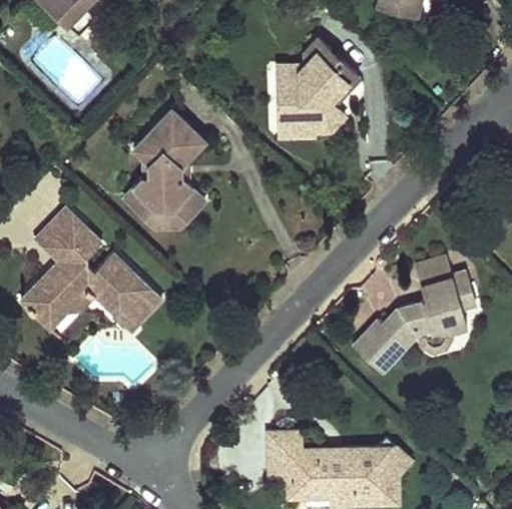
[(41,0),(61,18),(77,0),(83,5),(88,0),(41,0)]
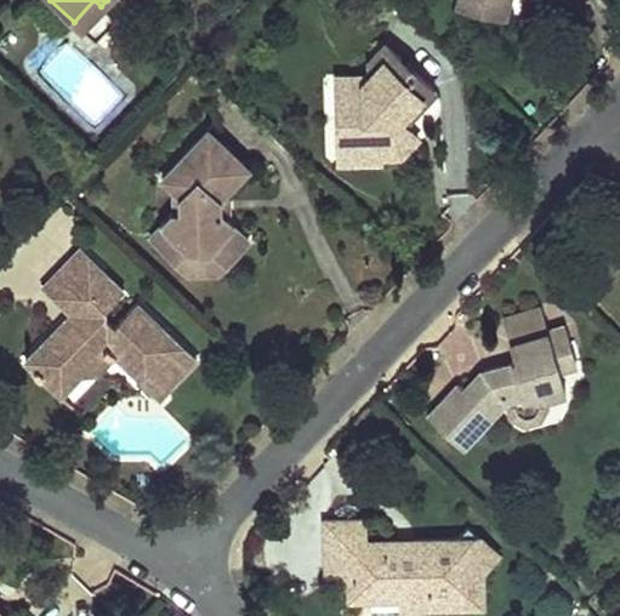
[(94,0),(74,22),(94,40),(115,18),(101,6),(94,0)]
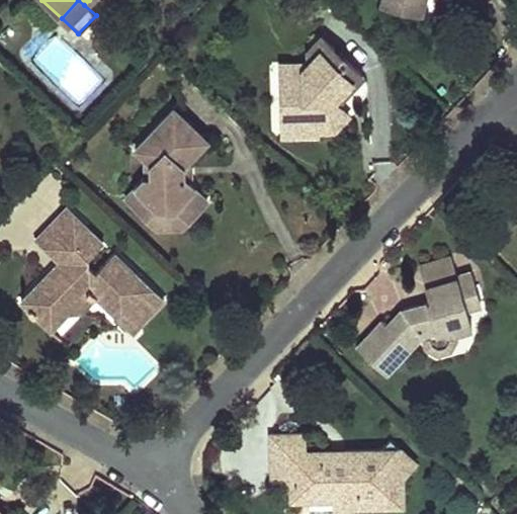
[(417,0),(417,4),(398,0),(381,0),(380,9),(422,20),(426,0),(417,0)]
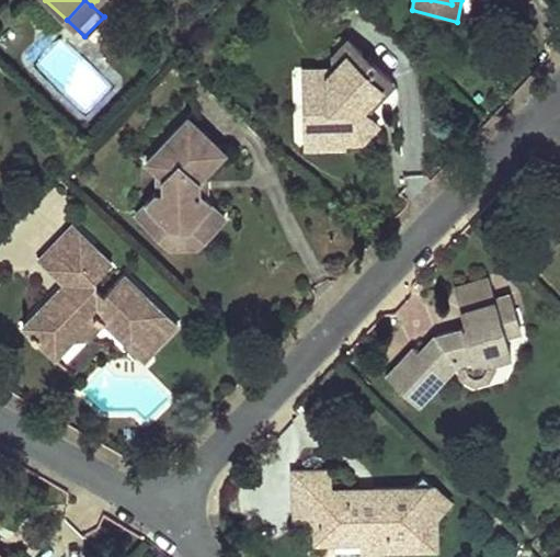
[(396,87),(349,43),(335,56),(336,70),(328,71),(328,87),(307,87),(308,112),(315,112),(315,133),(345,133),(345,145),(365,144),(379,127),(364,113),(375,102),(379,105),(396,87)]
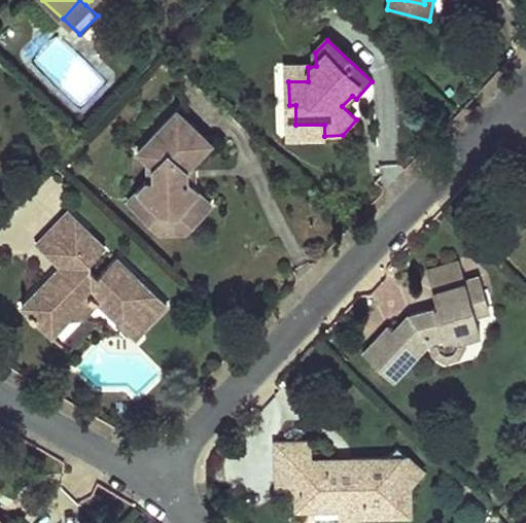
[(289,105),(288,81),(308,81),(308,67),(276,68),(278,141),(324,139),(324,136),(324,125),(295,125),(295,105),(289,105)]
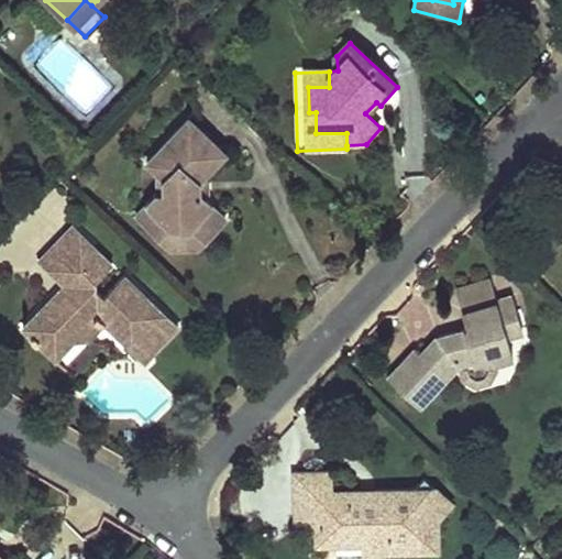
[(154,196),(135,217),(160,240),(171,228),(187,228),(204,243),(226,220),(197,196),(197,183),(223,154),(188,122),(147,165),(154,172),(164,181),(164,196),(154,196)]
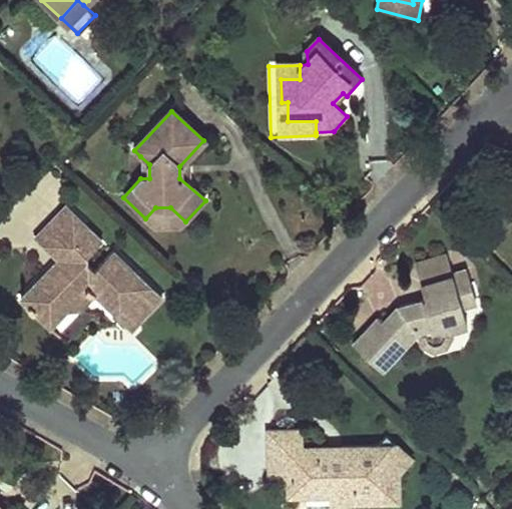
[(140,156),(140,178),(149,178),(149,164),(140,156)]
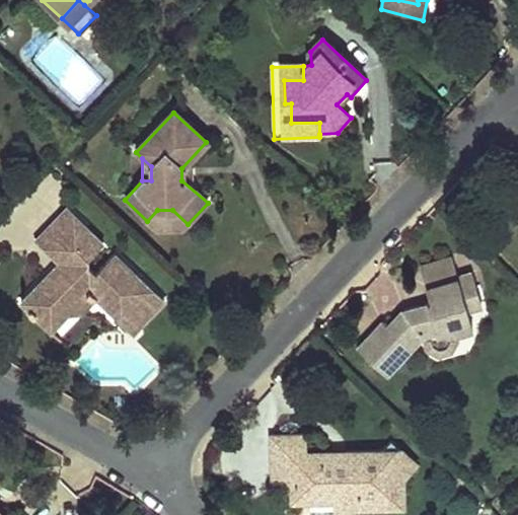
[(192,168),(181,168),(181,180),(192,180),(192,168)]
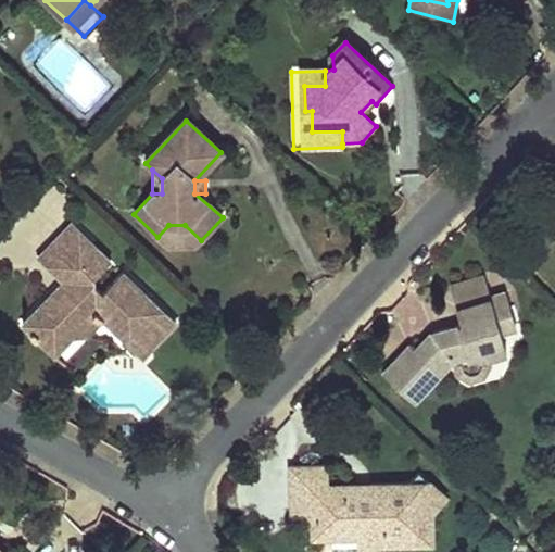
[(64,231),(103,268),(110,262),(72,225),(64,231)]
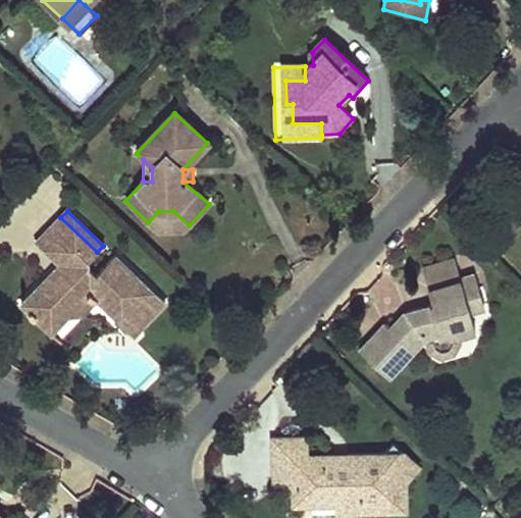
[(158,211),(148,222),(158,231),(185,231),(189,225),(173,211),(158,211)]
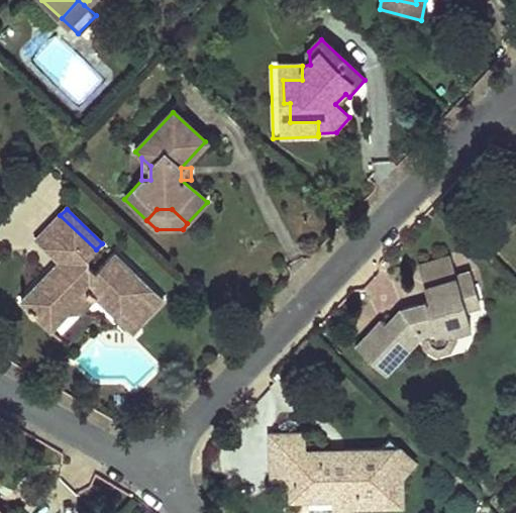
[(48,273),(18,304),(41,325),(56,311),(68,313),(87,293),(95,300),(102,307),(109,301),(137,328),(164,301),(114,253),(96,273),(88,265),(87,260),(96,249),(60,215),(36,239),(59,261),(65,267),(55,278),(48,273)]
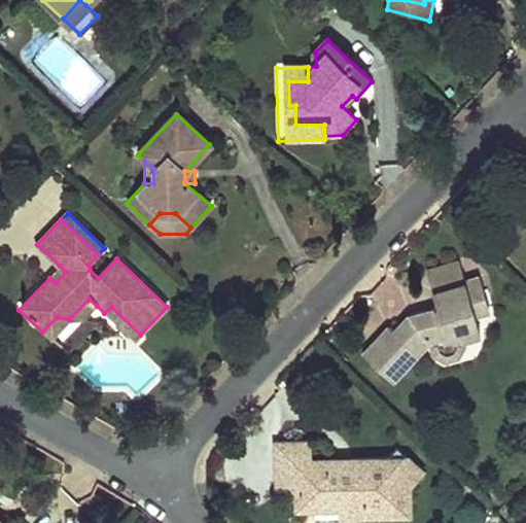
[(427,273),(433,292),(464,283),(459,264),(427,273)]
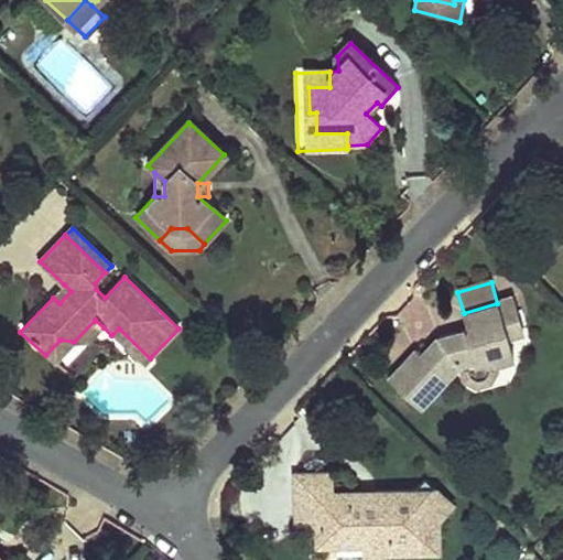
[(64,284),(53,298),(60,303),(71,291),(64,284)]
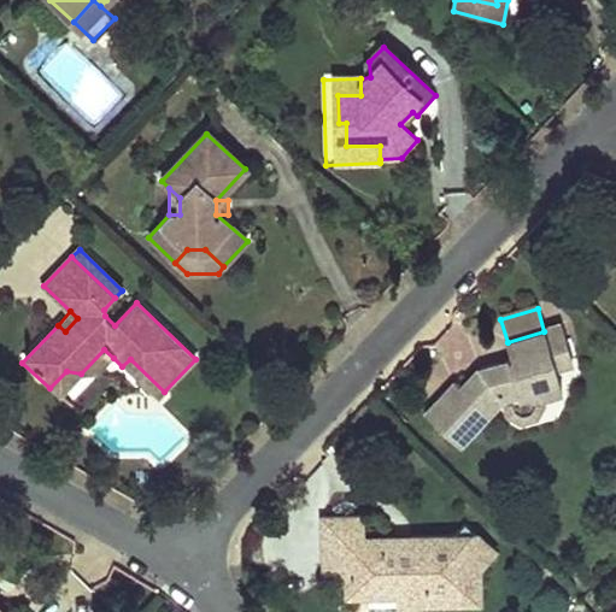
[(509,417),(523,425),(538,422),(545,407),(543,400),(562,394),(556,374),(550,354),(569,348),(562,327),(544,331),(508,342),(512,360),(482,369),(462,389),(456,384),(423,416),(458,449),(500,405),(505,404),(509,417)]
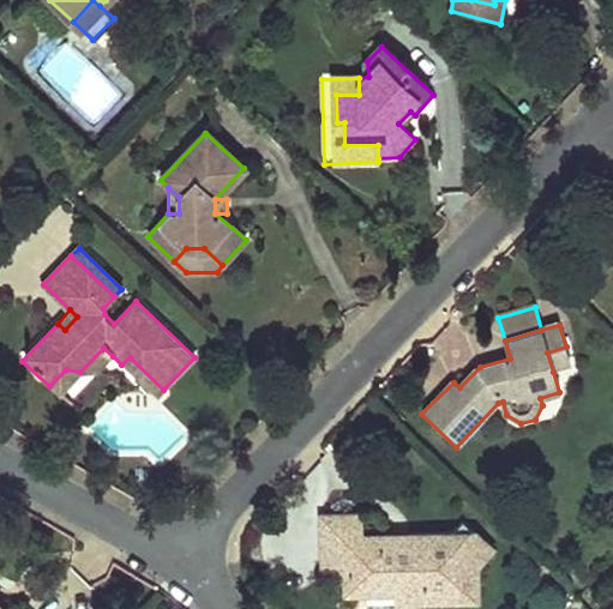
[(566,347),(547,353),(553,372),(571,366),(566,347)]
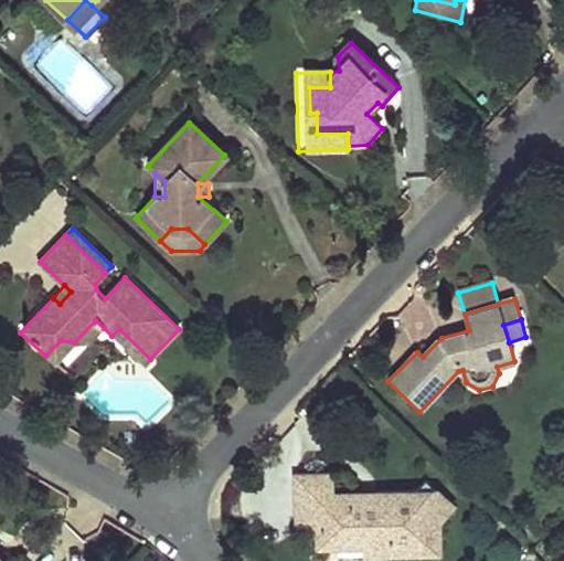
[(95,320),(74,342),(86,345),(104,328),(95,320)]
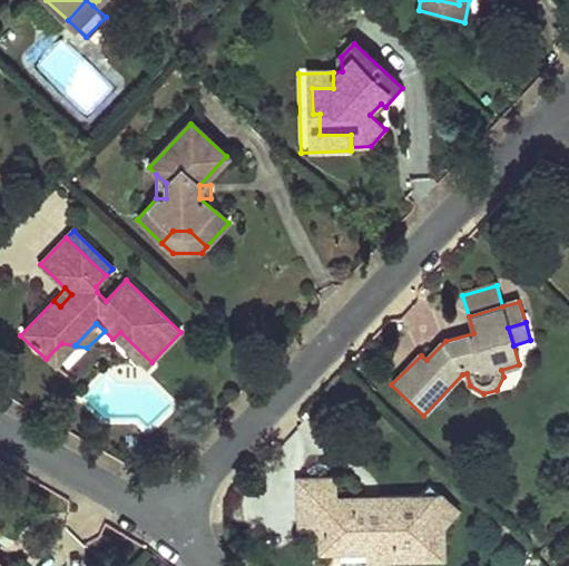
[(120,332),(113,339),(144,369),(151,362),(120,332)]
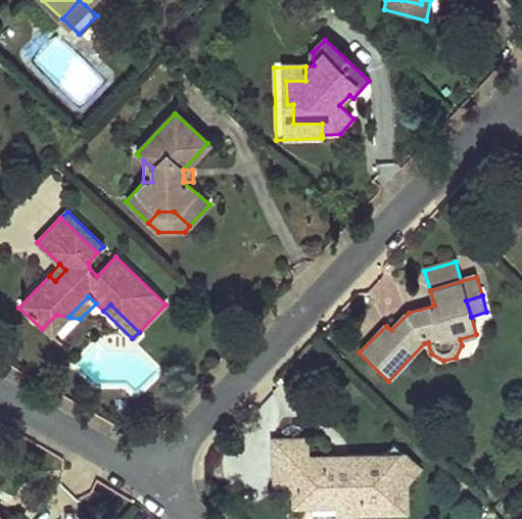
[(56,315),(42,329),(50,336),(68,317),(56,315)]
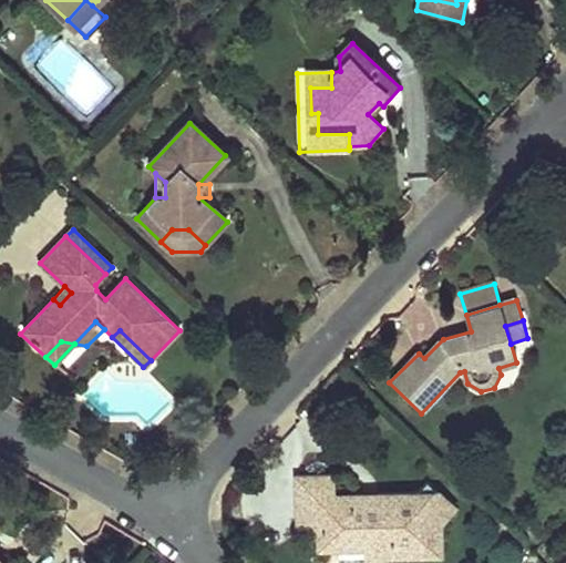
[(297,484),(290,490),(290,504),(319,505),(319,534),(322,534),(342,534),(342,556),(343,556),(342,562),(400,562),(400,555),(441,555),(441,524),(454,509),(428,484),(418,497),(335,495),(335,484),(297,484)]
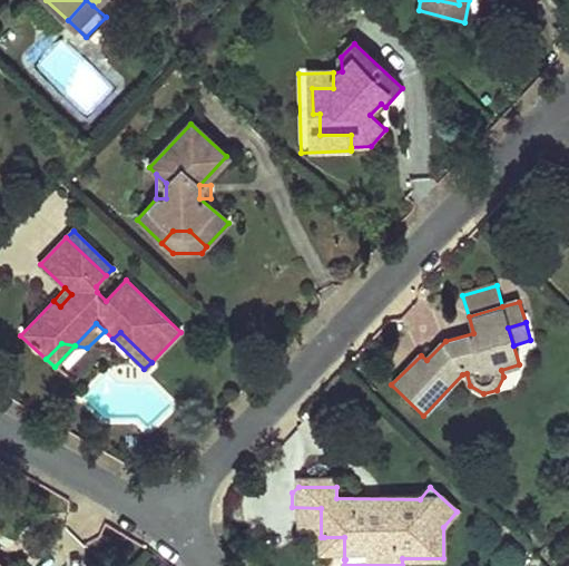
[(321,508),(292,507),(292,537),(321,537),(321,508)]
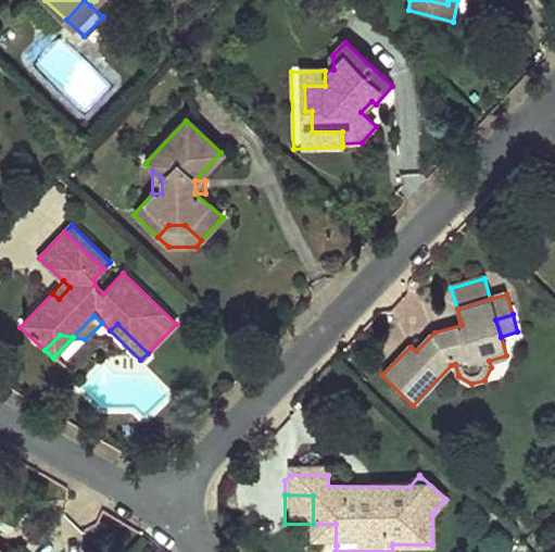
[(336,524),(316,524),(315,546),(336,546),(336,524)]
